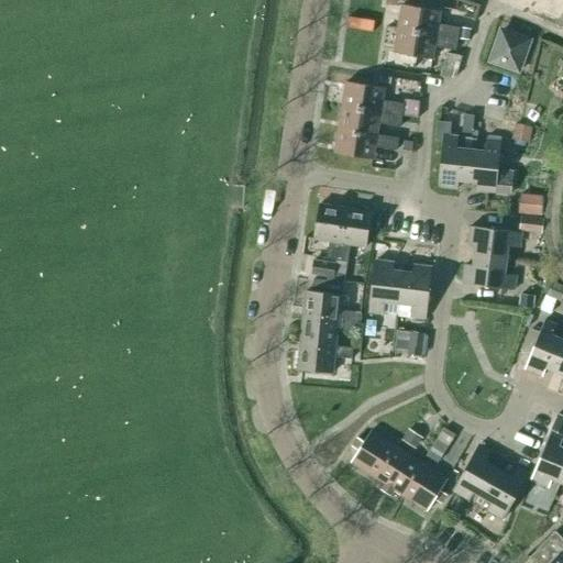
[(401,4),(398,29),(457,39),(460,28),(438,24),(440,11),(401,4)]
